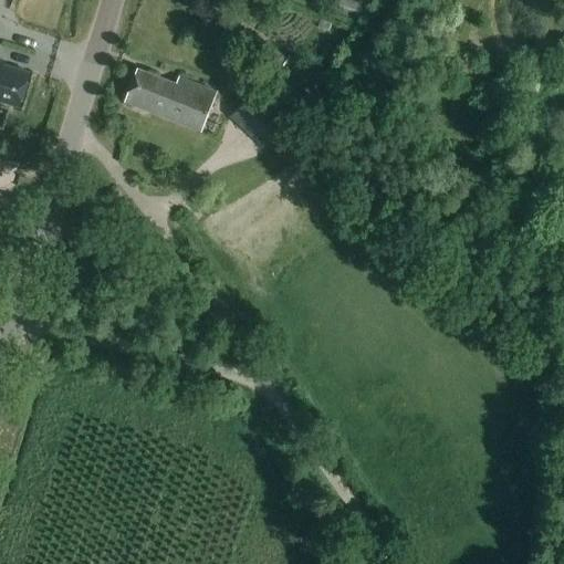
[(358,20),(363,3),(350,0),(333,0),(330,12),(358,20)]
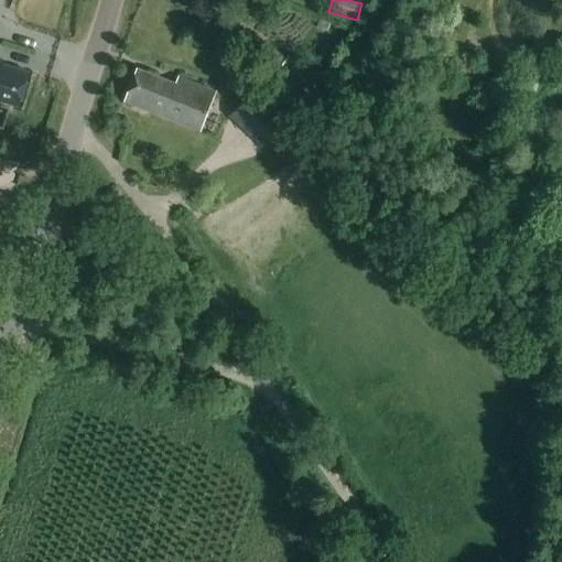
[(0,97),(20,103),(29,72),(0,63),(0,97)]
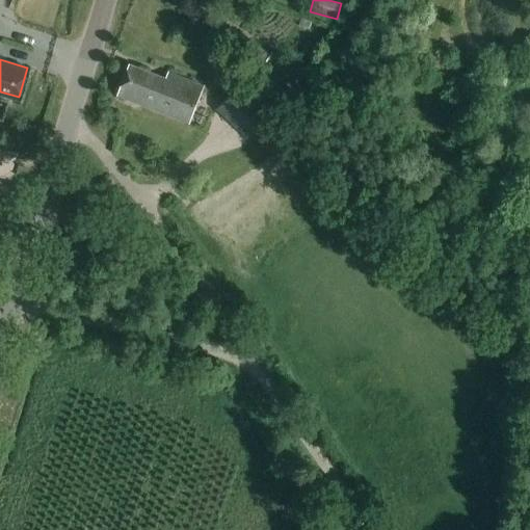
[(164,77),(128,62),(116,95),(187,123),(202,85),(167,72),(164,77)]
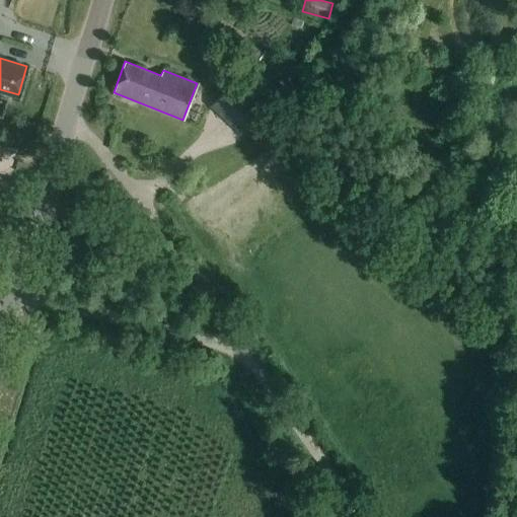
[(234,82),(210,108),(242,138),(267,111),(234,82)]
